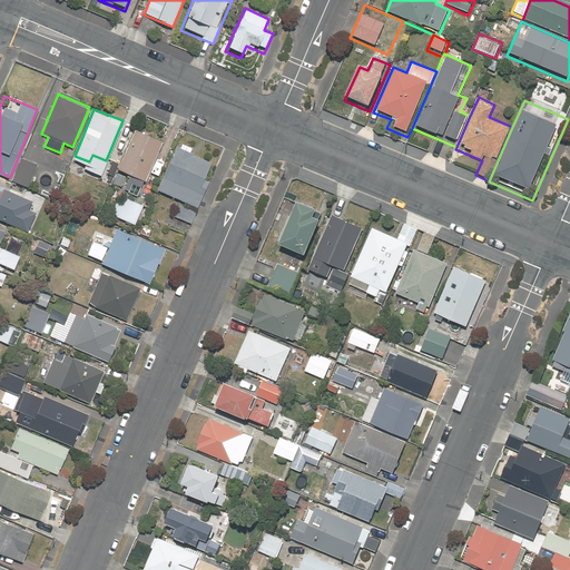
[(138,196),(161,139),(134,128),(117,168),(130,174),(124,190),(138,196)]
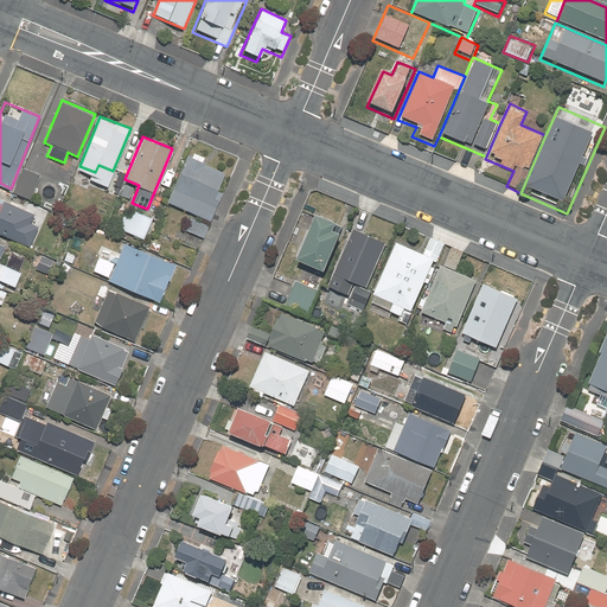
[(189,154),(170,203),(210,219),(222,191),(216,189),(224,168),(189,154)]
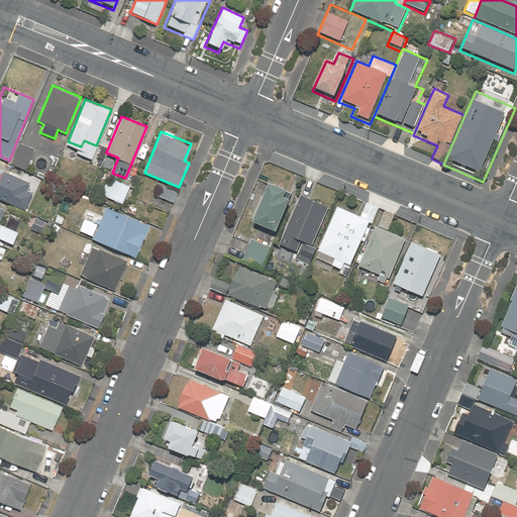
[(34,148),(19,142),(11,163),(26,169),(34,148)]
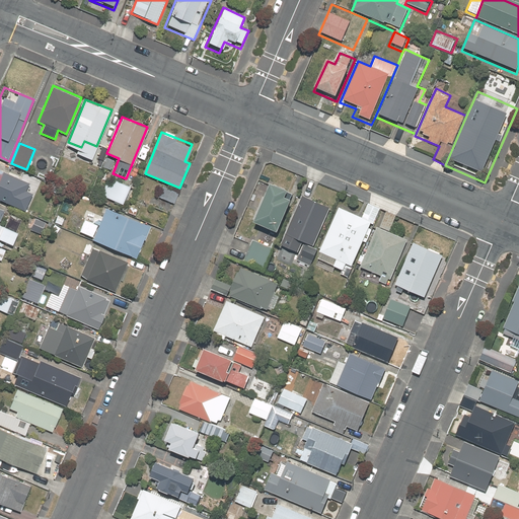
[(102,151),(93,147),(86,163),(93,166),(92,170),(98,173),(100,166),(97,165),(102,151)]
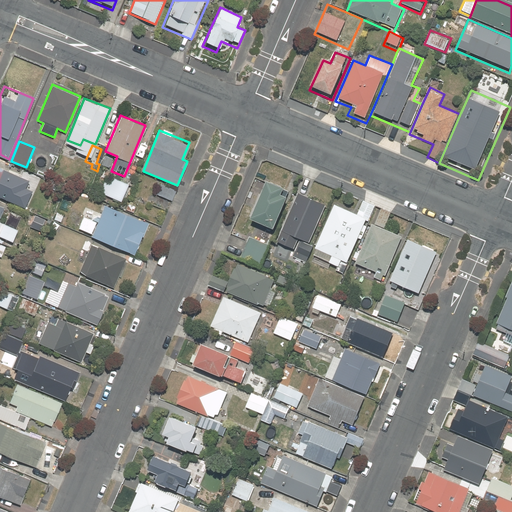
[(0,196),(16,203),(16,202),(27,206),(31,197),(20,192),(26,176),(0,165),(0,196)]
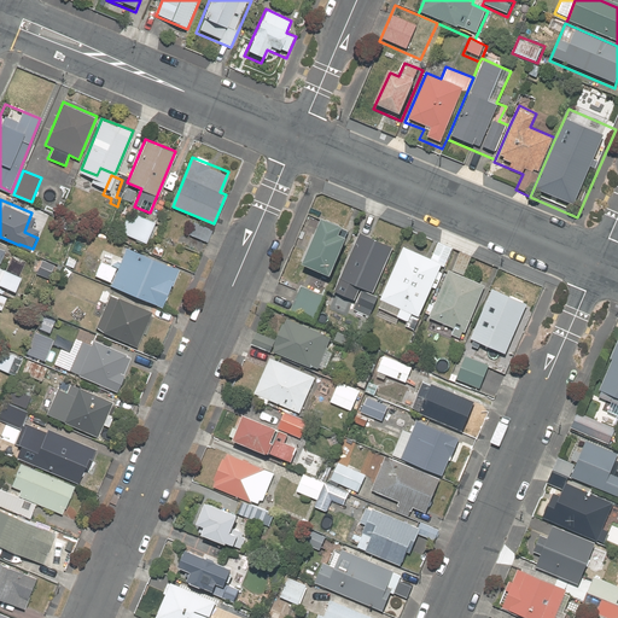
[(151,229),(155,221),(134,213),(132,221),(126,219),(120,232),(146,242),(151,229)]
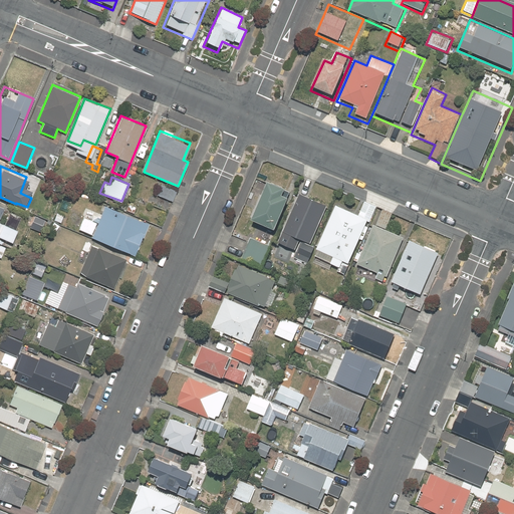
[(267,180),(250,217),(273,227),(289,192),(284,190),(286,188),(267,180)]
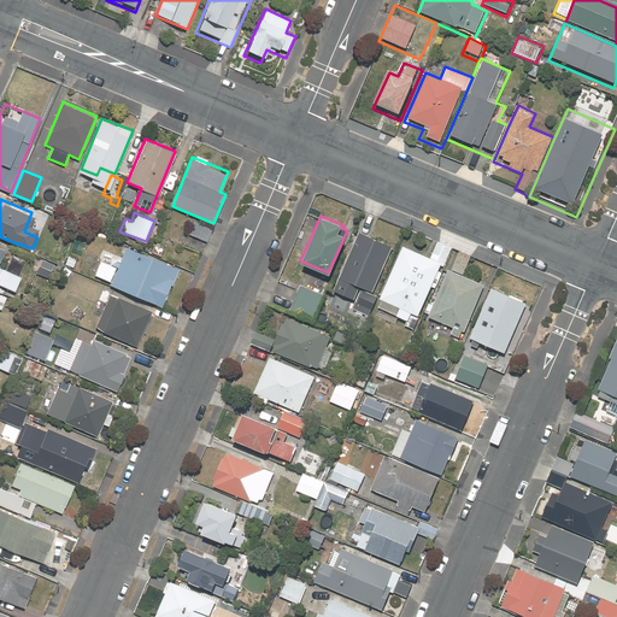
[(211,227),(193,219),(188,233),(206,240),(211,227)]
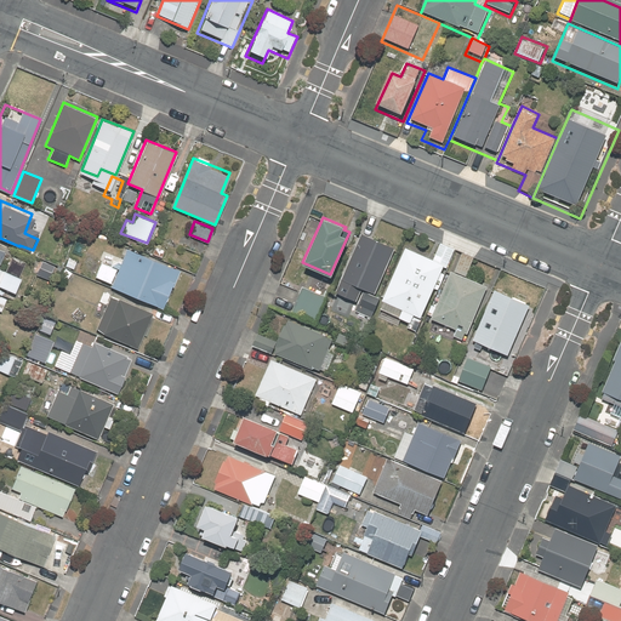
[(396,248),(382,243),(362,233),(335,292),(355,301),(363,288),(375,294),(396,248)]
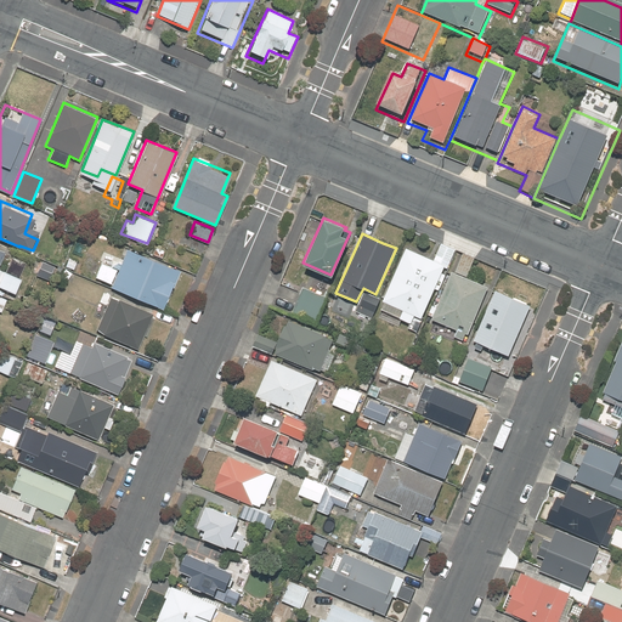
[(441,243),(434,260),(406,247),(382,300),(402,310),(399,317),(411,323),(414,315),(419,317),(442,267),(447,270),(456,249),(441,243)]
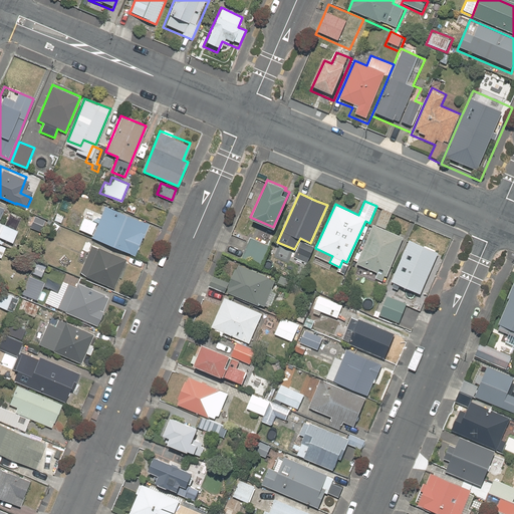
[(0,236),(12,241),(17,229),(0,221),(0,214),(3,206),(0,205),(0,236)]
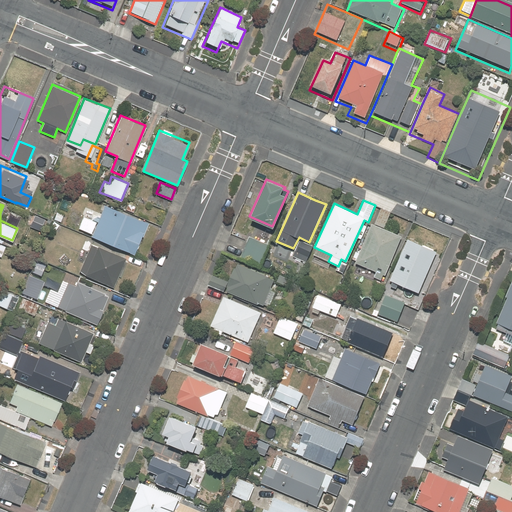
[(134,254),(147,222),(103,204),(90,236),(134,254)]
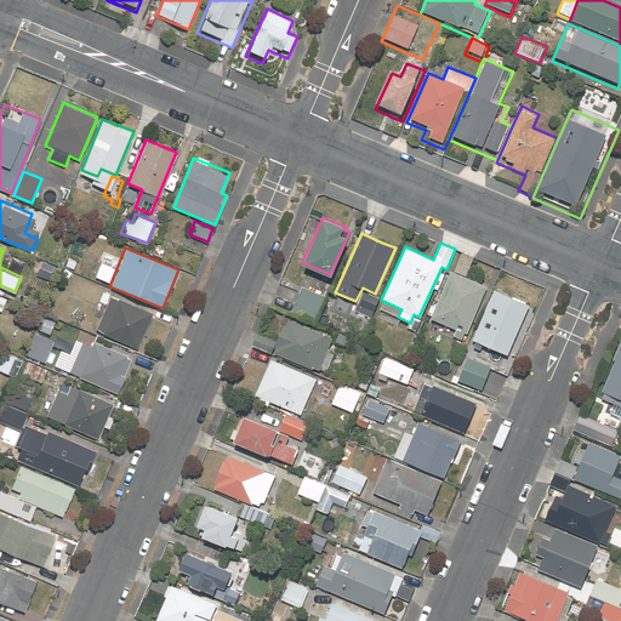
[(474,257),(462,252),(455,271),(467,275),(474,257)]
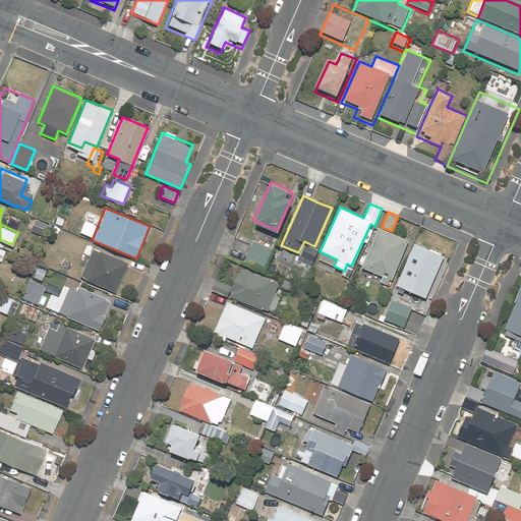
[(63,217),(58,215),(55,222),(60,225),(63,217)]
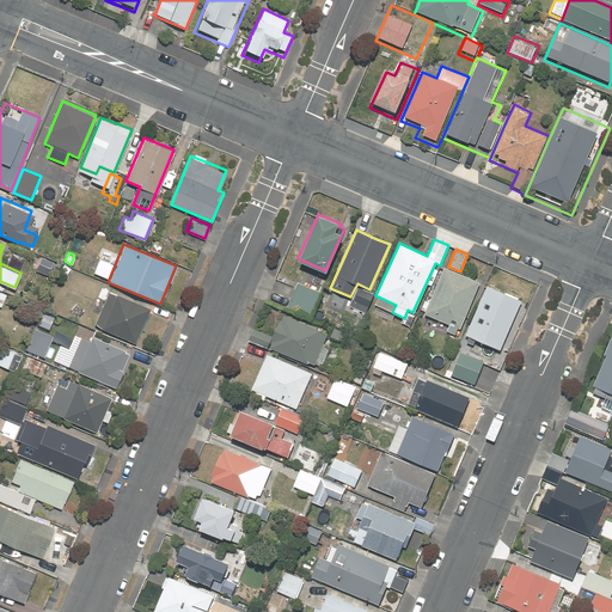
[(62,263),(40,255),(36,264),(57,274),(62,263)]
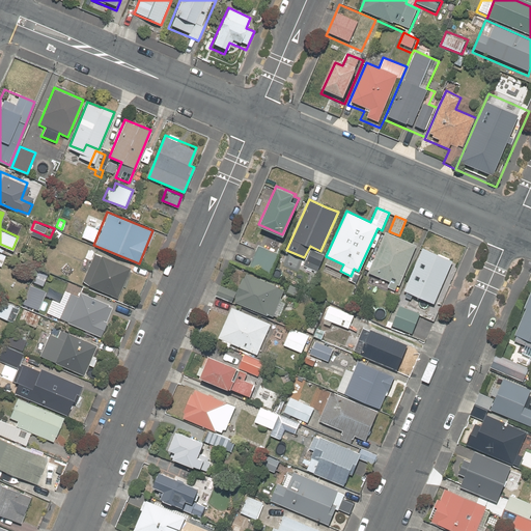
[(99,229),(86,224),(81,234),(94,240),(99,229)]
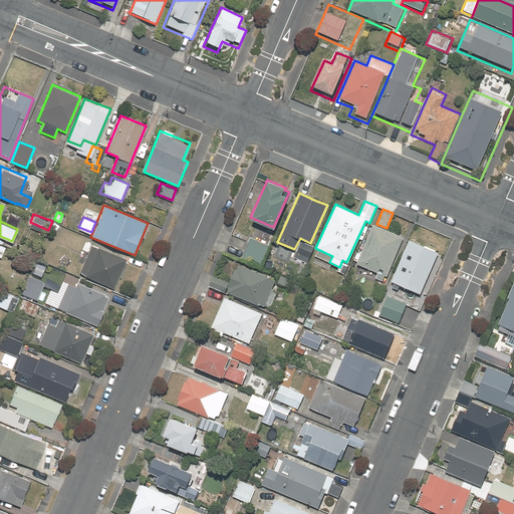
[(58,224),(53,222),(50,230),(55,232),(58,224)]
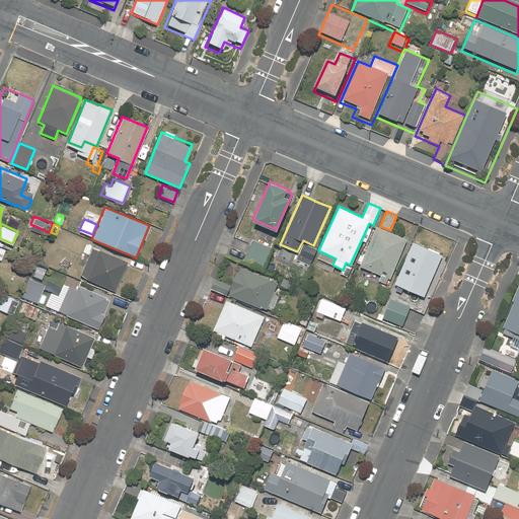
[(360,267),(380,275),(378,281),(386,284),(388,278),(391,279),(408,238),(376,226),(360,267)]
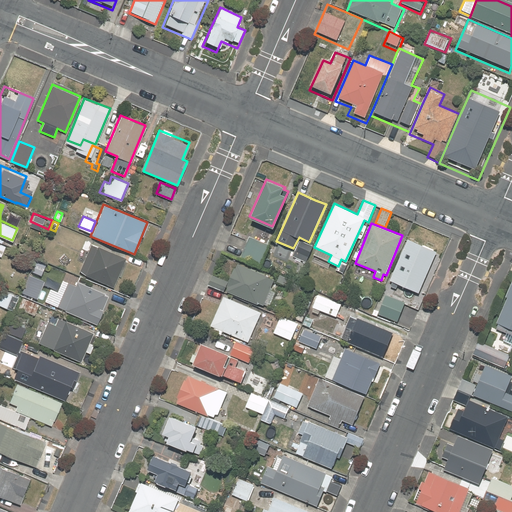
[(269,244),(249,236),(239,258),(259,266),(269,244)]
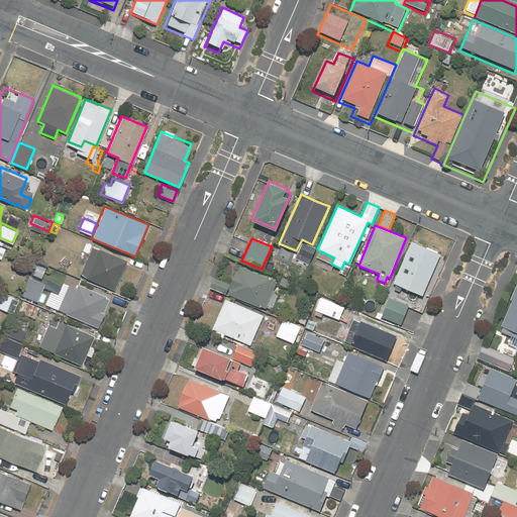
[(438,251),(411,240),(394,284),(421,295),(438,251)]
